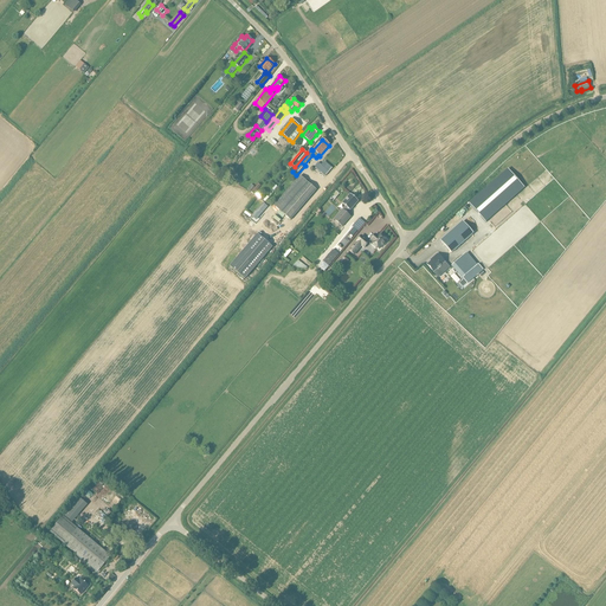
[(318,163),(315,167),(326,176),(333,169),(324,162),(321,166),(318,163)]
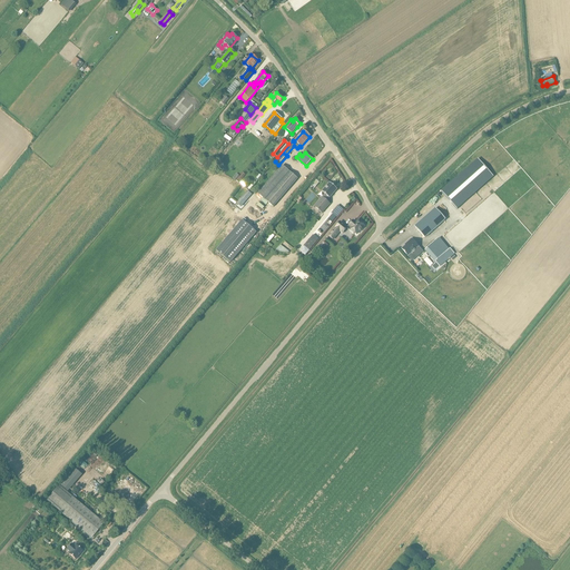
[(450,184),(441,192),(457,209),(485,184),(493,177),(478,159),(450,184)]
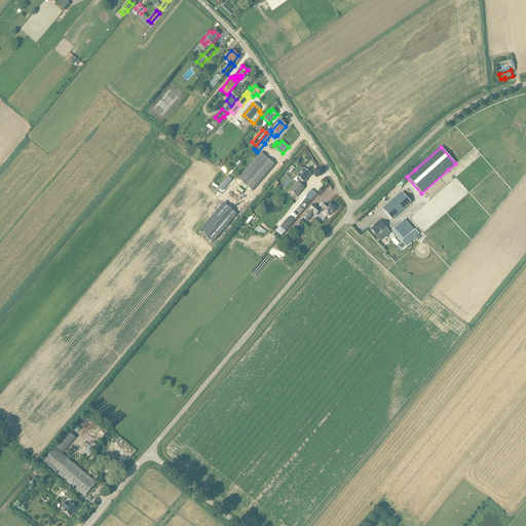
[(260,153),(238,179),(253,191),(274,165),(260,153)]
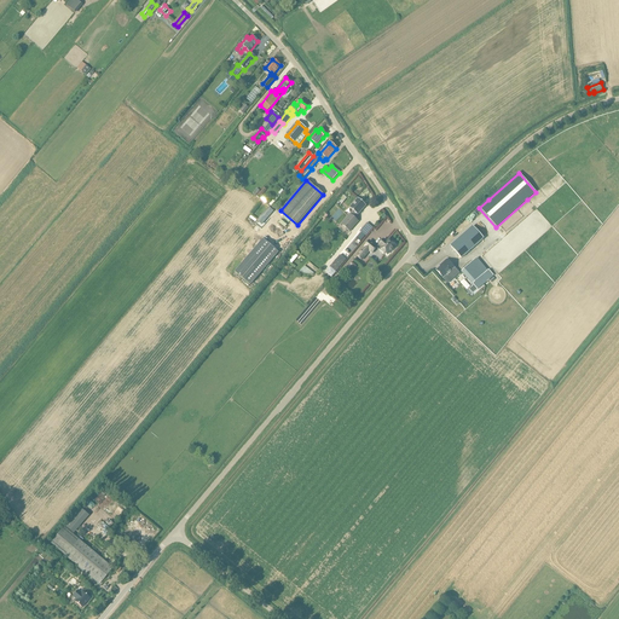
[(255,197),(259,200),(267,190),(264,187),(255,197)]
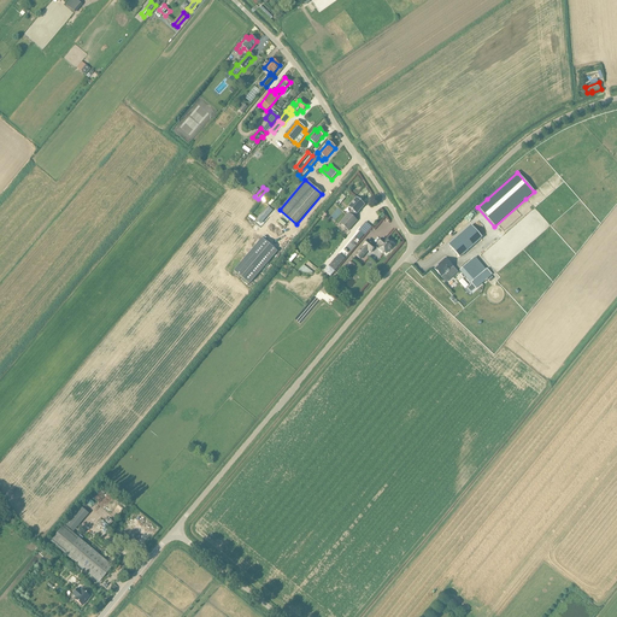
[(353,218),(362,210),(365,205),(357,198),(348,207),(352,211),(340,224),(348,231),(357,221),(353,218)]
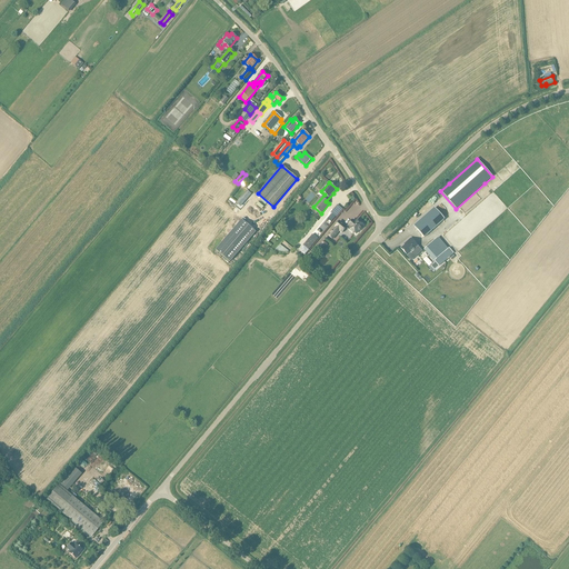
[(247,190),(236,203),(241,208),(252,195),(247,190)]
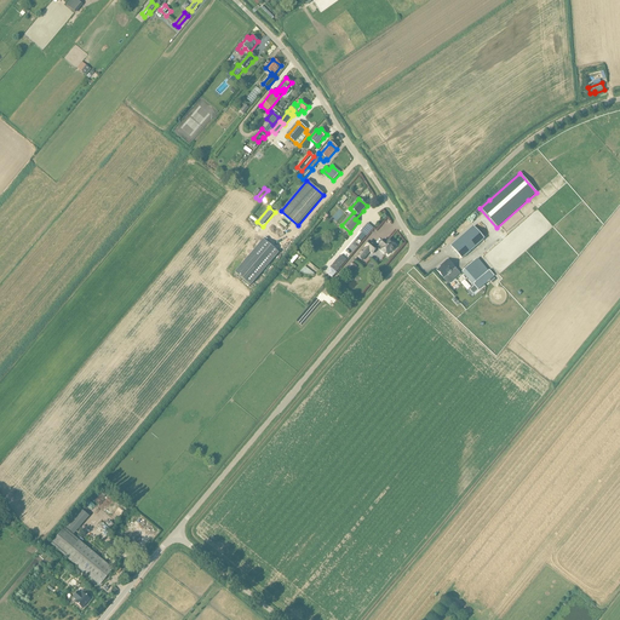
[(484,240),(477,233),(474,228),(452,247),(463,259),(484,240)]
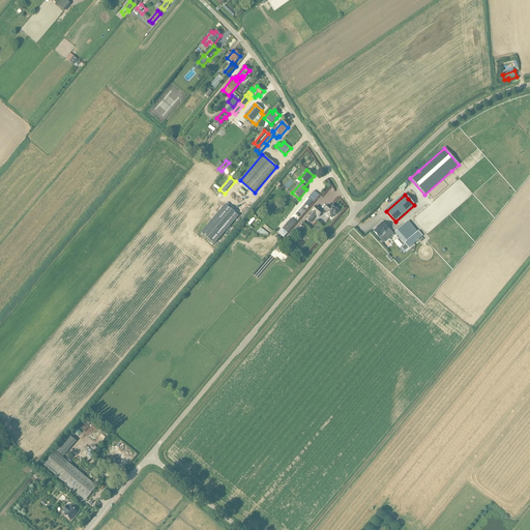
[(226,205),(201,234),(213,245),(238,216),(226,205)]
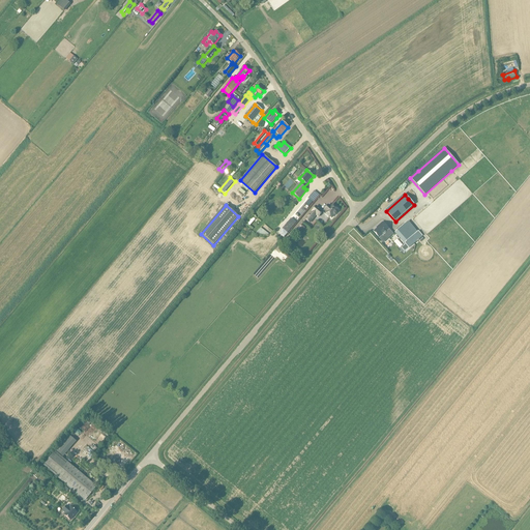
[(339,210),(332,205),(331,207),(328,205),(324,210),(327,212),(325,214),(324,213),(323,213),(328,217),(329,216),(331,218),(334,215),(337,212),(336,212),(339,210)]
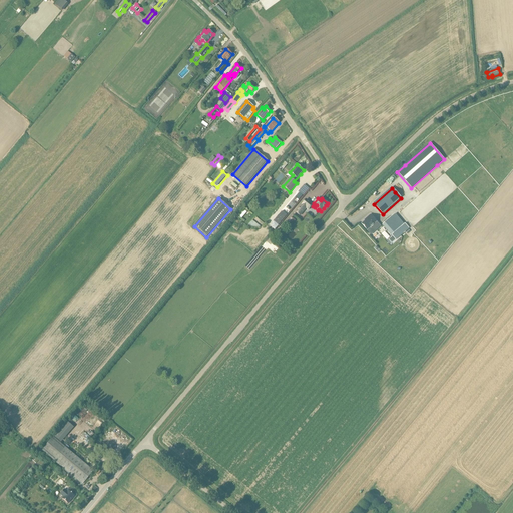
[(309,210),(313,205),(306,200),(303,204),(296,212),(300,215),(307,208),(309,210)]
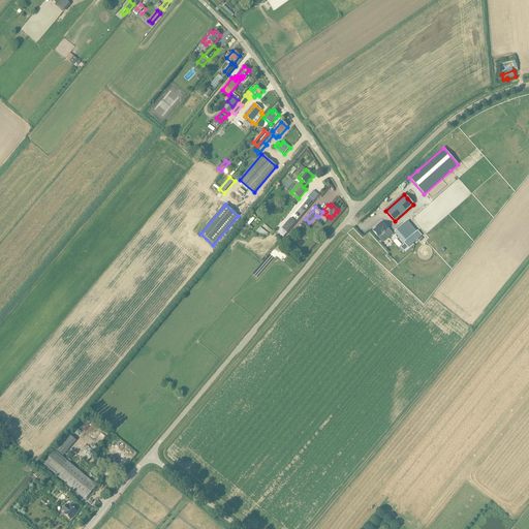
[(286,223),(282,229),(286,234),(287,232),(291,227),(296,222),(290,218),(286,223)]
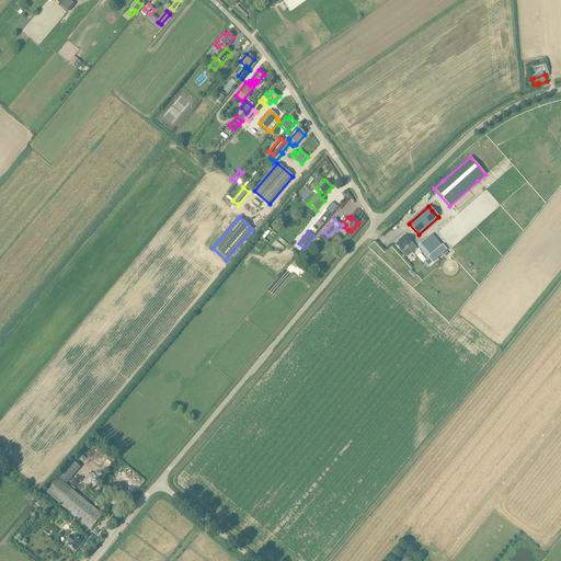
[(402,240),(396,245),(399,250),(401,252),(405,258),(416,248),(412,243),(409,240),(405,236),(401,239),(402,240)]
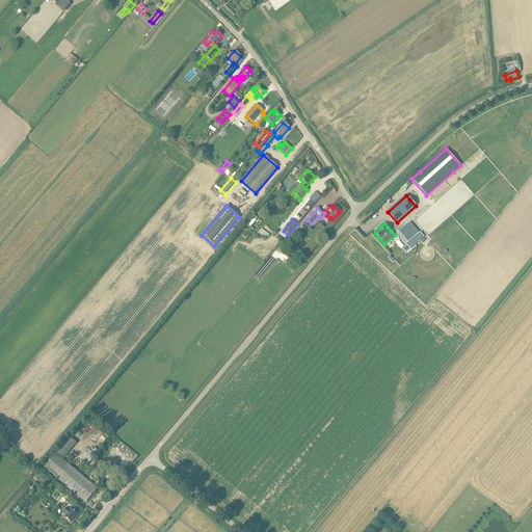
[(410,223),(397,234),(410,249),(424,237),(420,232),(419,233),(410,223)]
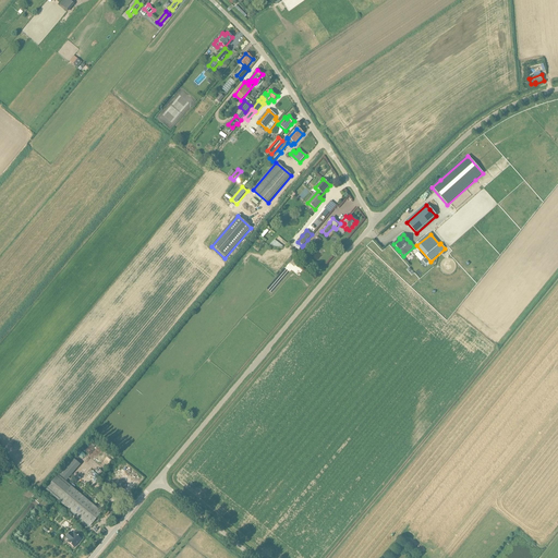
[(89,528),(101,512),(58,476),(46,490),(89,528)]
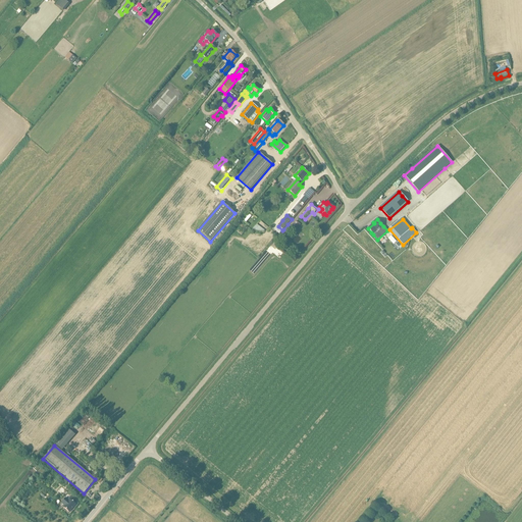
[(106,451),(100,446),(96,451),(101,454),(102,456),(106,451)]
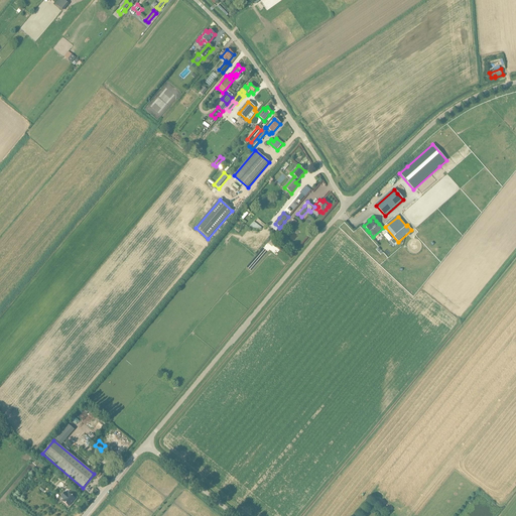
[(78,489),(79,488),(76,485),(71,482),(69,484),(77,490),(78,489)]
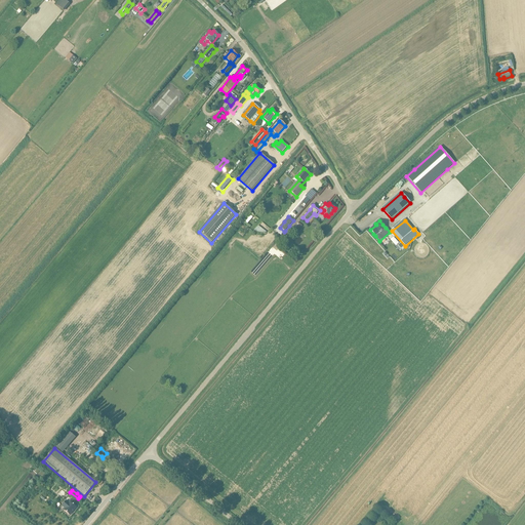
[(78,492),(77,493),(80,496),(79,497),(82,500),(81,501),(84,505),(89,498),(86,495),(84,497),(78,492)]
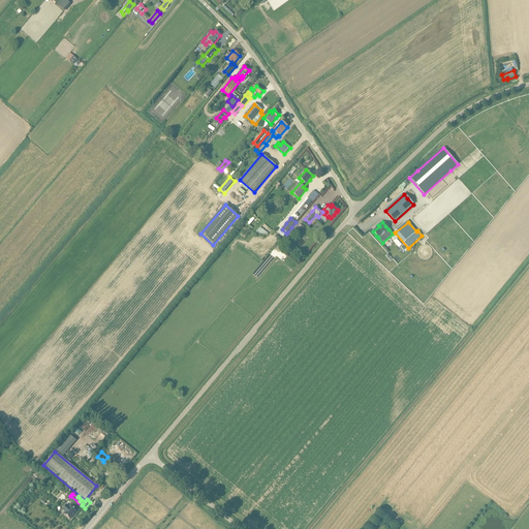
[(68,505),(65,509),(67,511),(66,512),(73,518),(79,510),(72,506),(71,507),(68,505)]
